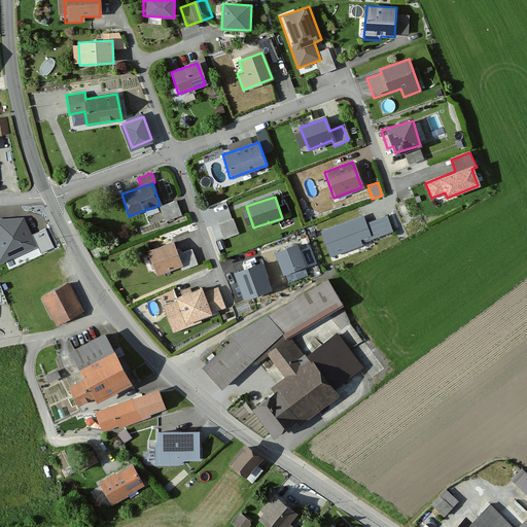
[(159,207),(163,221),(180,215),(176,202),(159,207)]
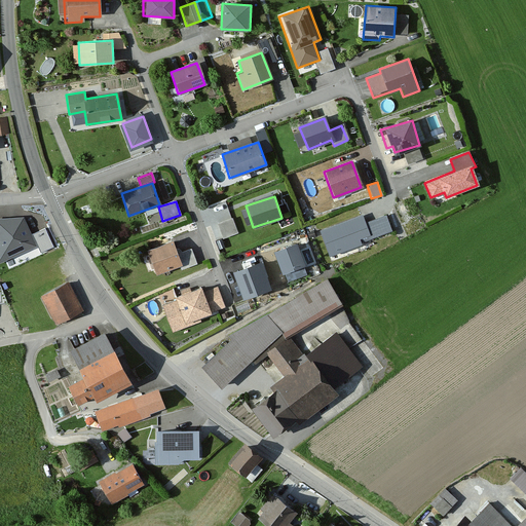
[(362,215),(320,230),(328,254),(391,232),(385,216),(365,222),(362,215)]
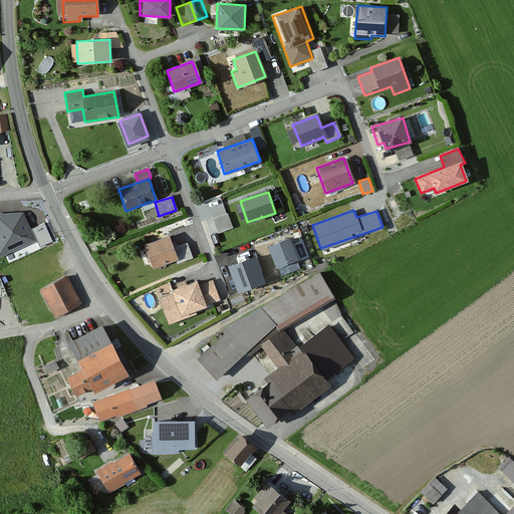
[(23,213),(0,214),(0,257),(36,241),(23,213)]
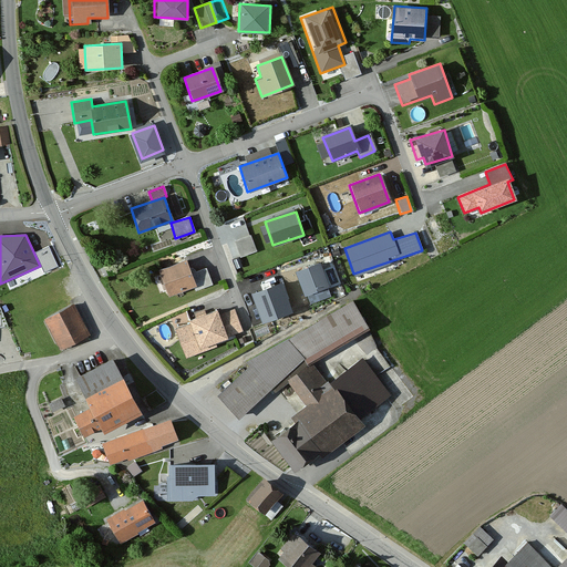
[(248,235),(233,240),(239,259),(256,253),(248,235)]
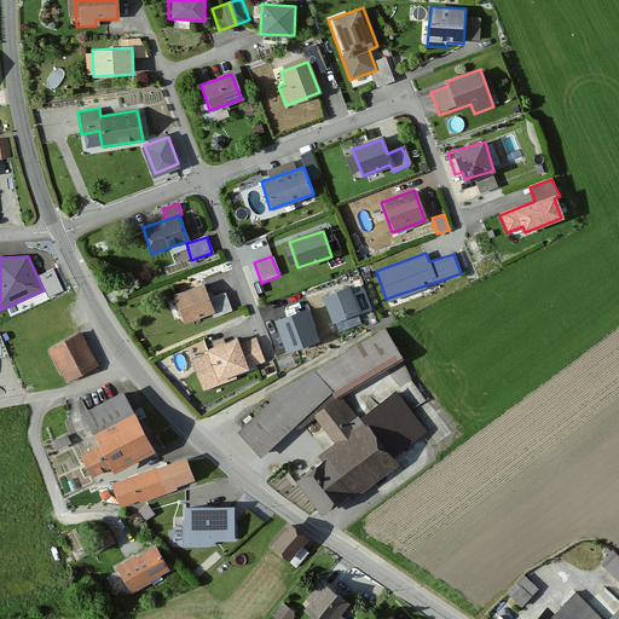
[(202,284),(172,294),(183,322),(208,312),(210,320),(232,312),(225,291),(207,298),(202,284)]
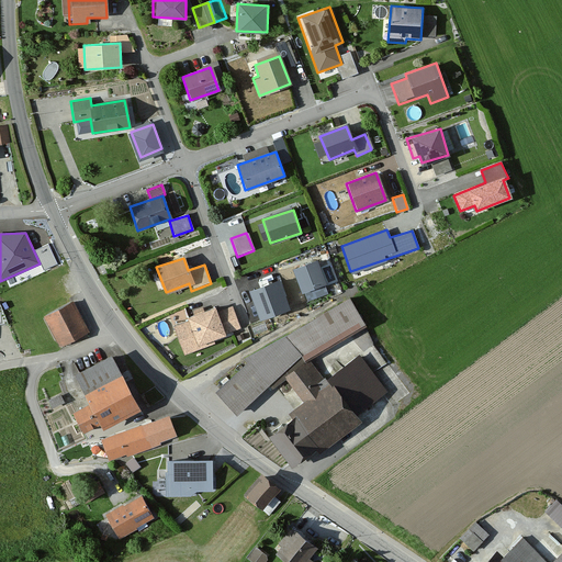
[(319,260),(293,269),(302,294),(328,284),(319,260)]
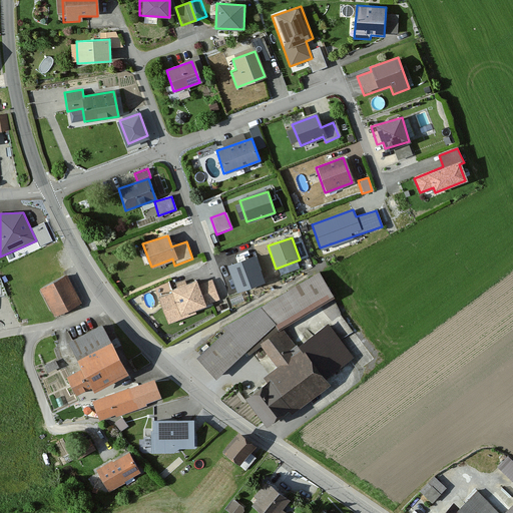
[(234,254),(218,261),(225,279),(241,273),(234,254)]
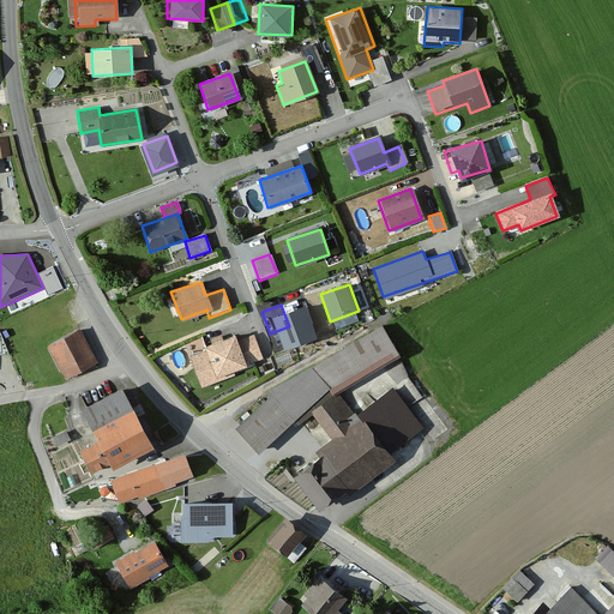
[(270,398),(232,428),(256,453),(329,387),(332,393),(396,355),(380,326),(311,367),(264,391),(270,398)]
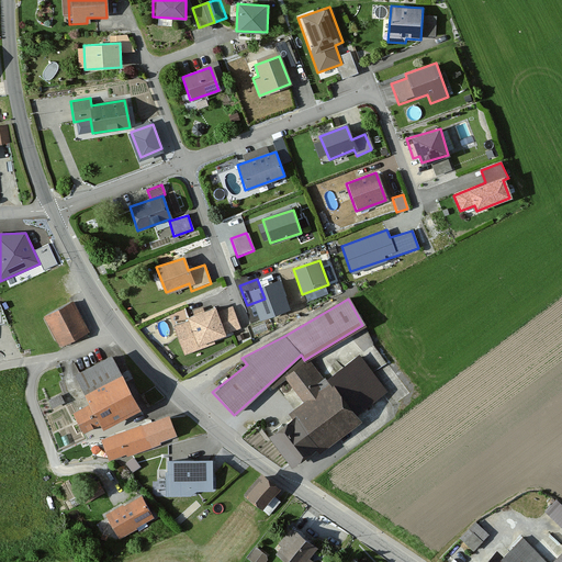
[(72,301),(43,315),(58,346),(88,332),(72,301)]
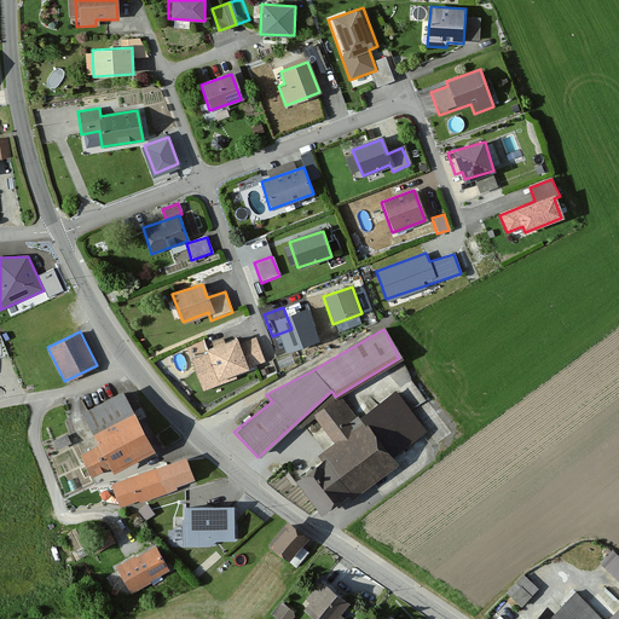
[(236,339),(206,350),(208,356),(192,362),(203,392),(250,375),(248,368),(261,363),(254,342),(239,348),(236,339)]
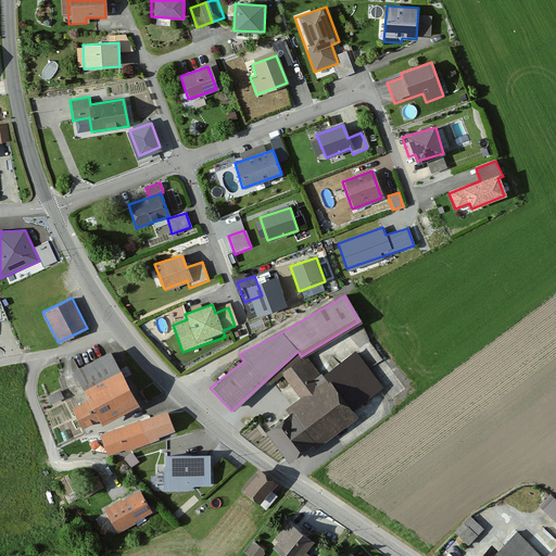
[(110,350),(72,369),(87,399),(71,406),(83,431),(137,404),(110,350)]
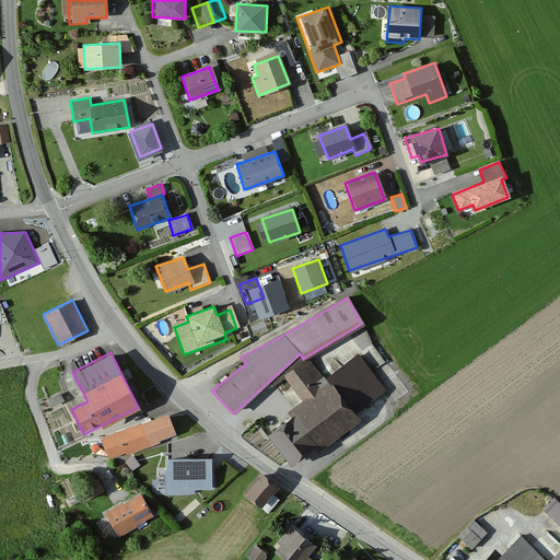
[(261,428),(291,466),(357,417),(353,412),(385,388),(358,353),(323,380),(307,359),(283,377),(300,399),(261,428)]
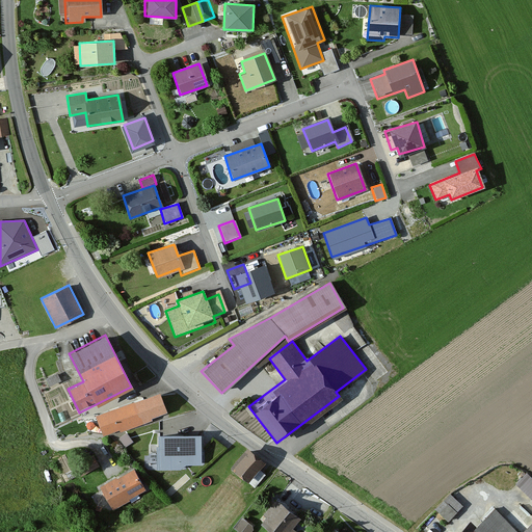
[(158,395),(95,416),(102,435),(164,415),(158,395)]
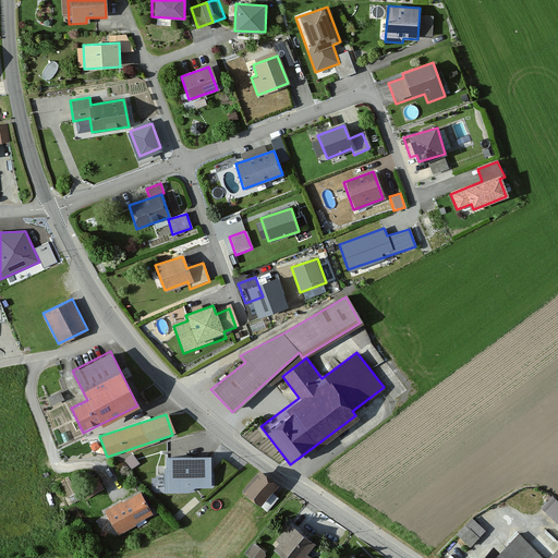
[(137,464),(131,456),(122,462),(128,471),(137,464)]
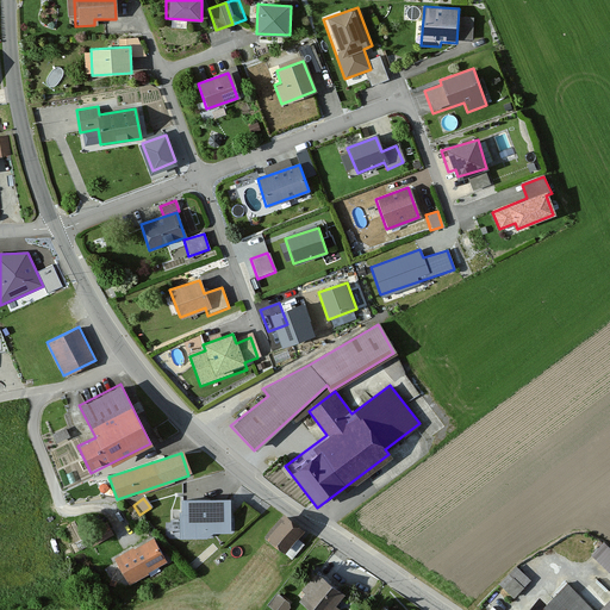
[(229,499),(179,499),(179,541),(205,541),(205,534),(229,534),(229,499)]
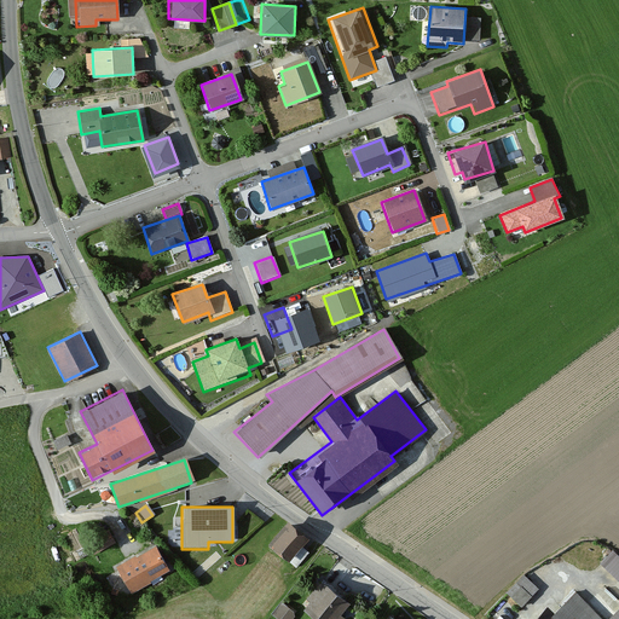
[(285,522),(267,544),(289,560),(306,539),(285,522)]
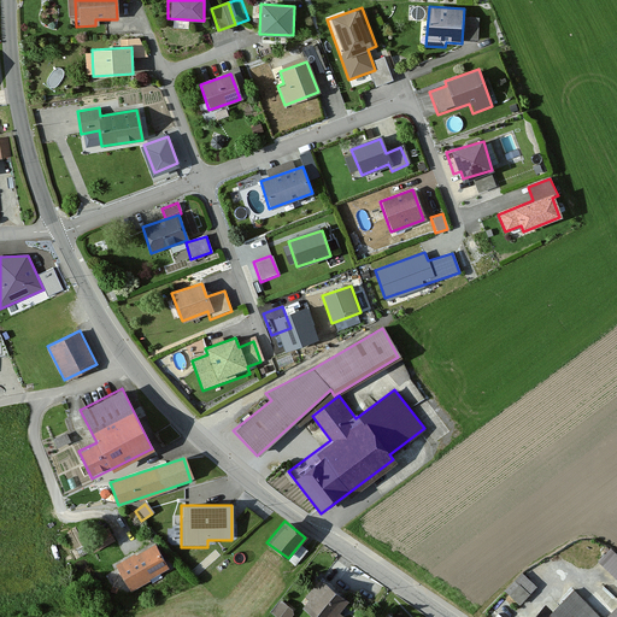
[(152,545),(116,564),(130,591),(166,570),(152,545)]
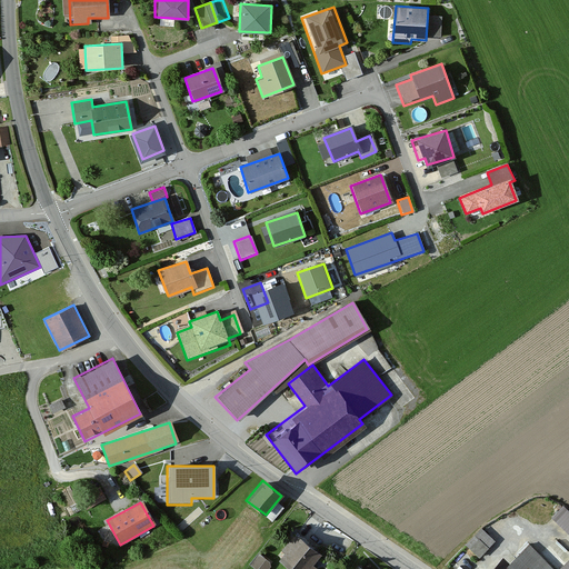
[(568,515),(561,507),(551,517),(568,536),(568,515)]
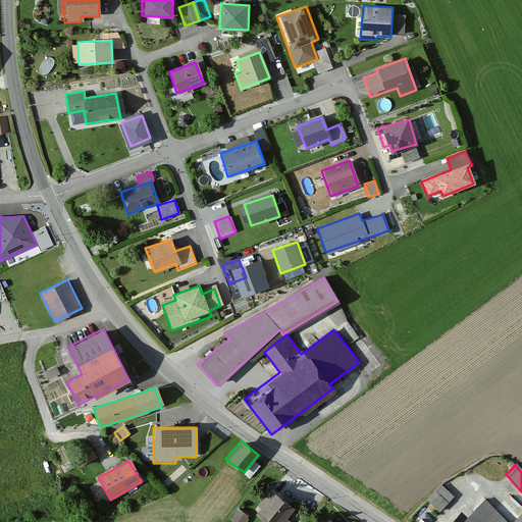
[(442,485),(426,501),(436,512),(453,496),(442,485)]
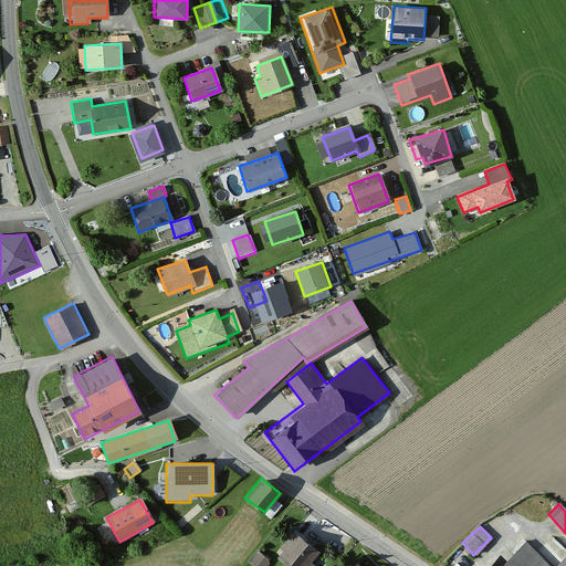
[(312,565),(321,555),(292,534),(275,558),(286,565),(312,565)]
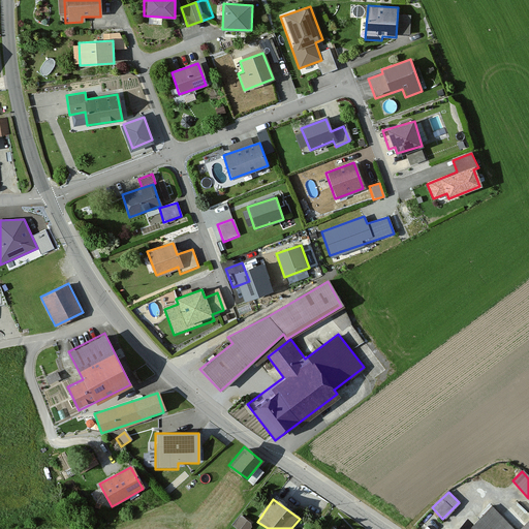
[(449,528),(528,528),(528,518),(518,528),(511,528),(490,506),(472,524),(464,516),(449,528)]
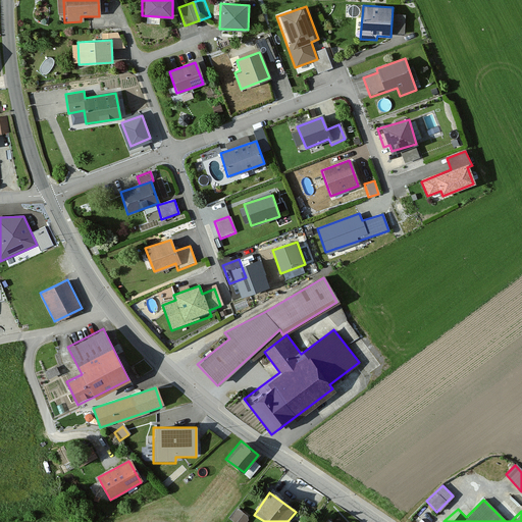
[(246,521),(249,519),(236,509),(228,519),(231,521),(246,521)]
